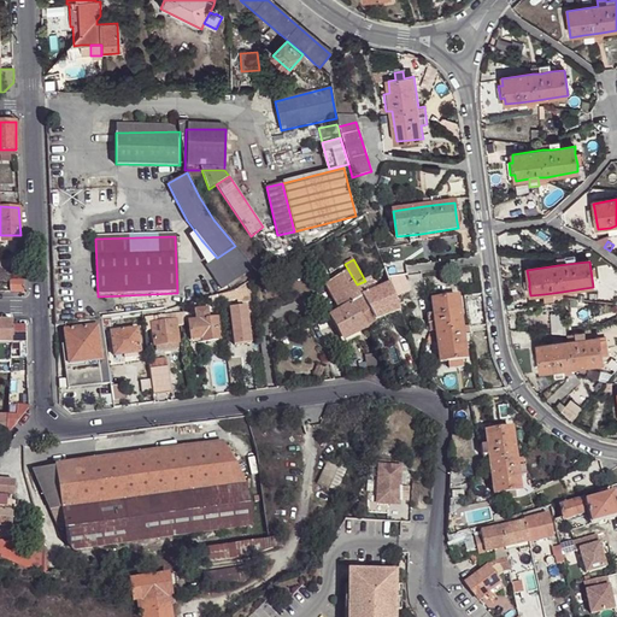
[(345,292),(357,285),(348,270),(324,285),(340,311),(351,304),(352,303),(345,292)]
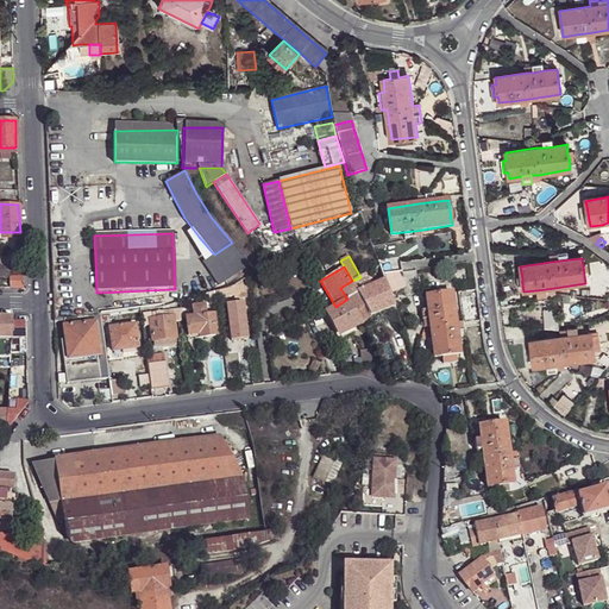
[(371,280),(368,272),(360,277),(352,281),(357,288),(371,280)]
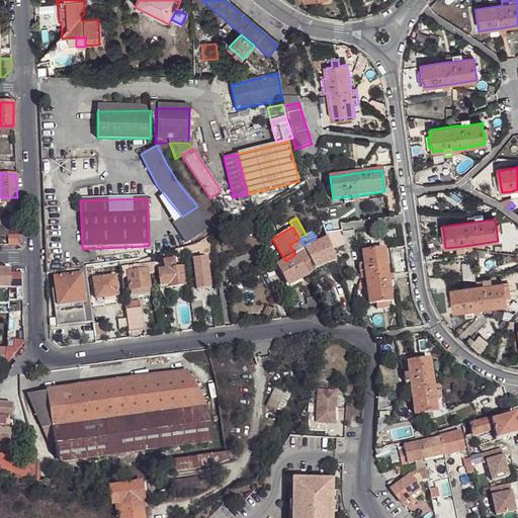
[(19,245),(18,236),(7,236),(8,245),(19,245)]
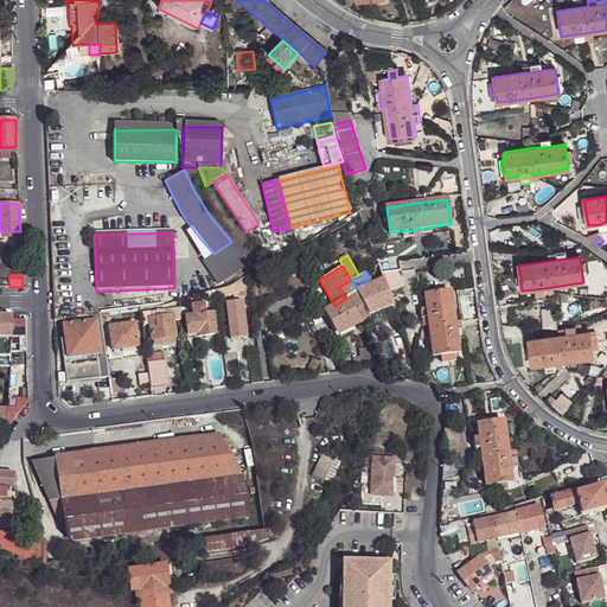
[(249,291),(248,276),(234,285),(231,286),(232,292),(249,291)]
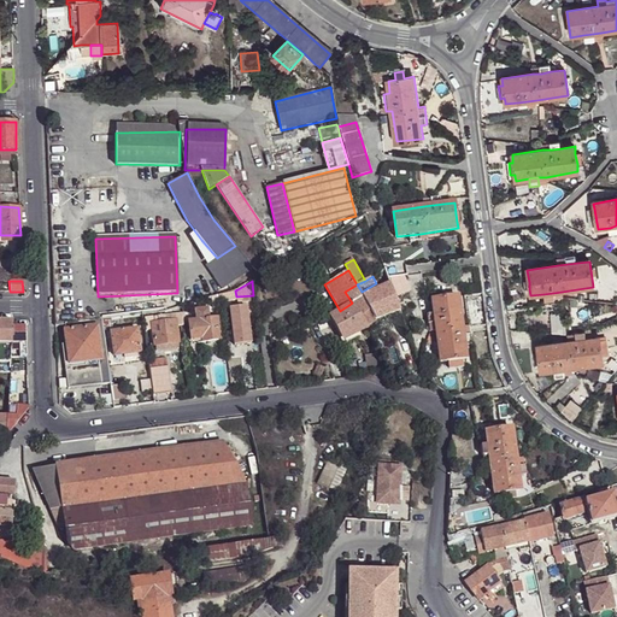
[(375,321),(400,311),(389,283),(363,295),(362,297),(375,321)]
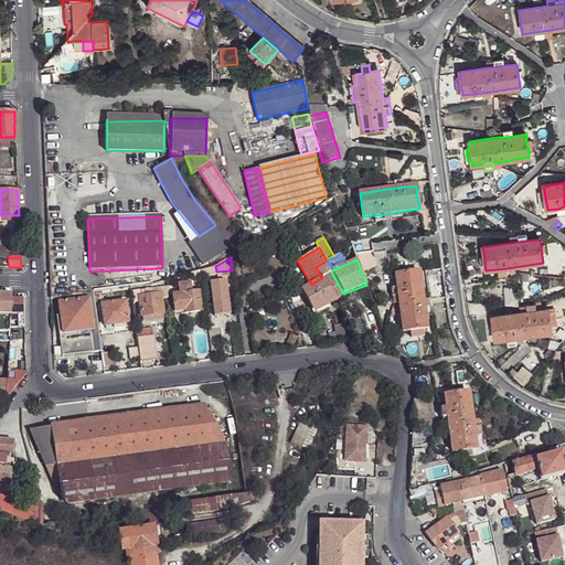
[(331,267),(327,260),(316,267),(322,277),(337,299),(342,295),(343,294),(331,272),(332,270),(331,267)]
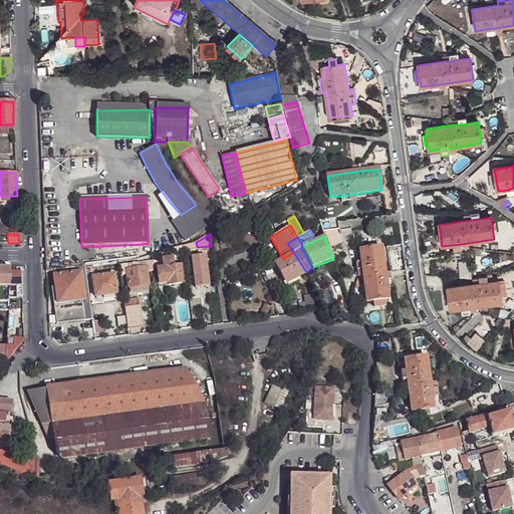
[(388,289),(387,281),(386,273),(381,248),(360,251),(361,264),(361,269),(363,277),(366,302),(372,301),(383,300),(389,299),(388,289)]
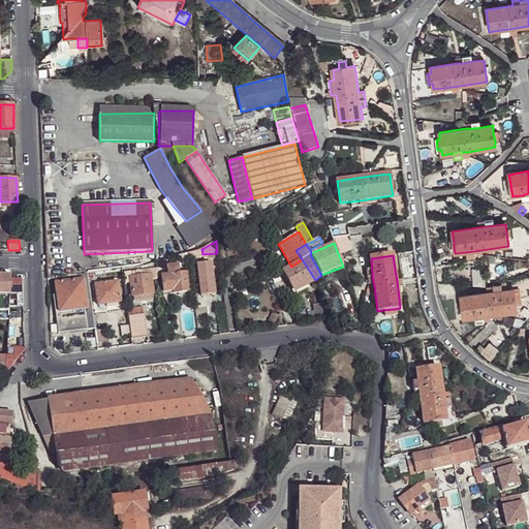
[(314,280),(315,280),(302,259),(301,260),(314,280)]
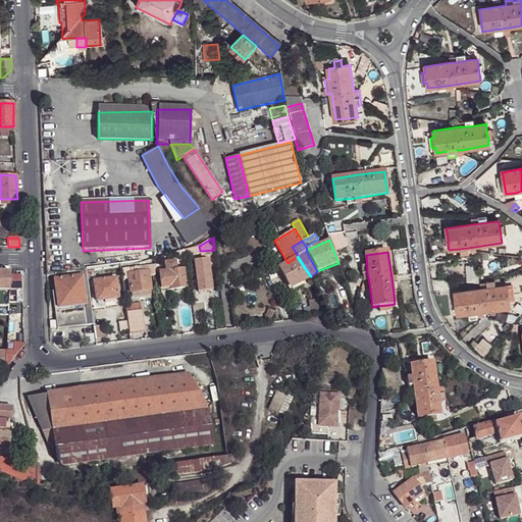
[(288,263),(280,267),(291,288),(310,277),(310,276),(297,257),(288,263)]
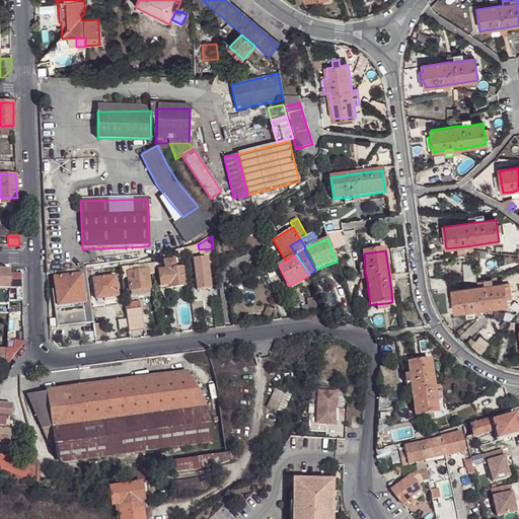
[(196,291),(212,289),(208,257),(192,258),(196,291)]
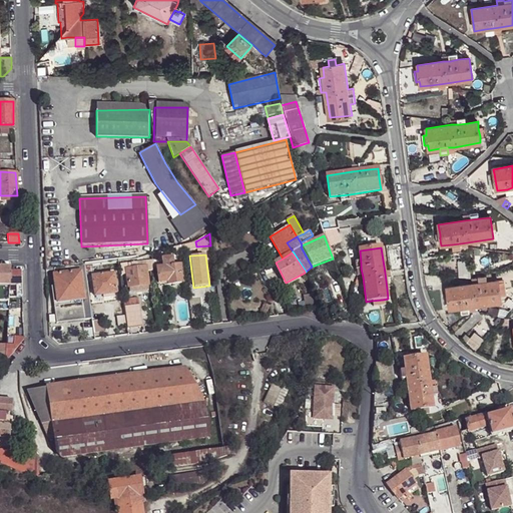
[(163,267),(173,266),(172,258),(162,259),(163,267)]
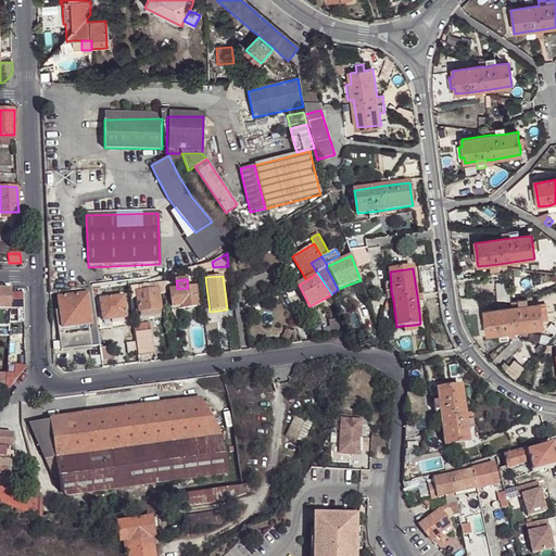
[(165,293),(164,282),(129,287),(131,299),(137,298),(136,293),(158,290),(158,294),(165,293)]
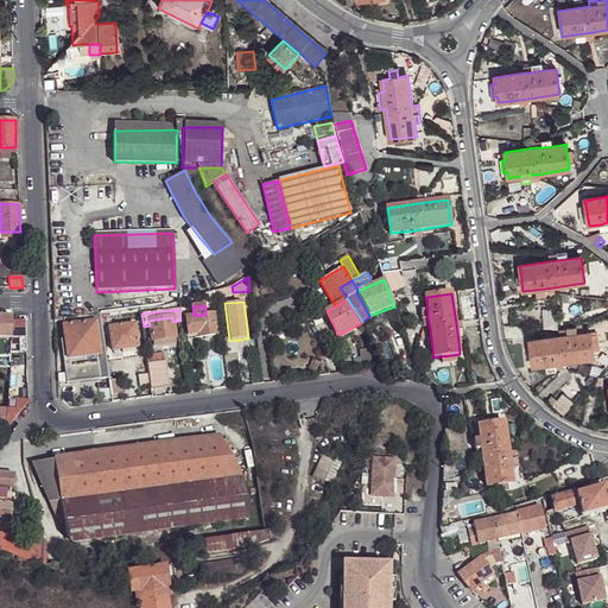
[(214,314),(206,315),(194,316),(184,317),(187,335),(189,335),(198,334),(203,333),(204,337),(217,335),(214,314)]
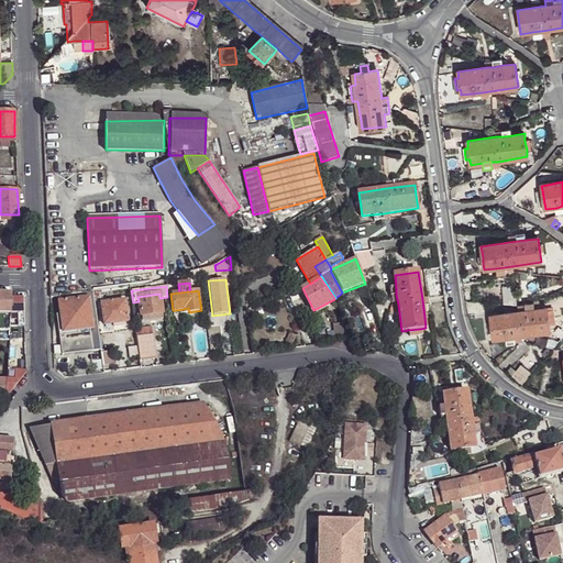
[(0,293),(0,340),(8,341),(9,327),(10,301),(11,294),(0,293)]
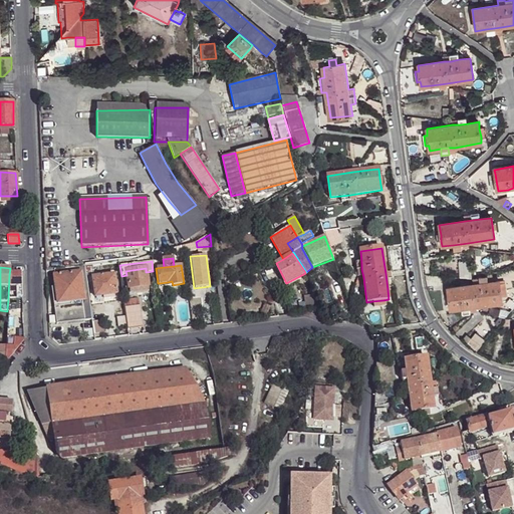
[(125,271),(126,275),(129,288),(148,286),(146,272),(146,268),(125,271)]
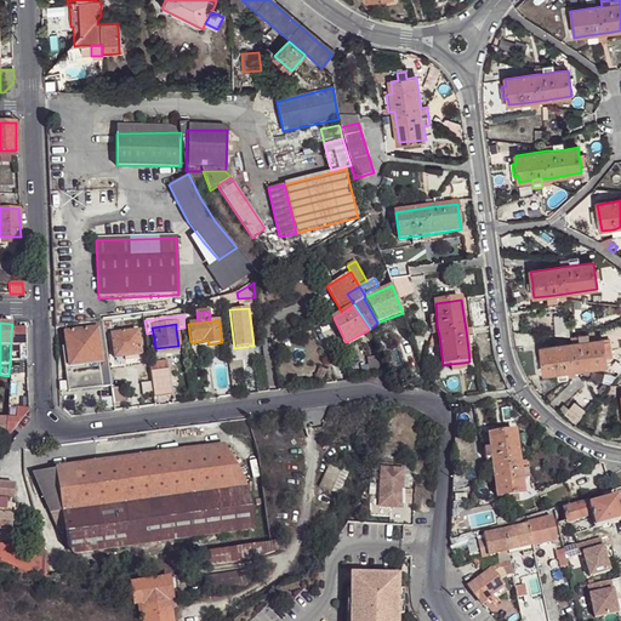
[(387,328),(372,335),(376,342),(391,335),(387,328)]
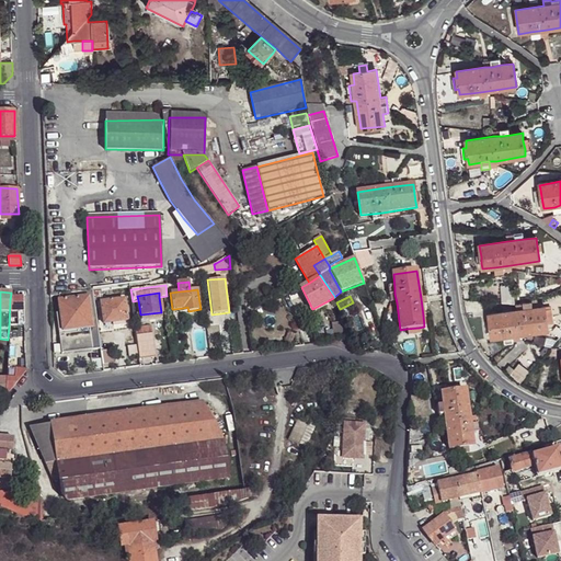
[(88,297),(58,301),(63,334),(59,334),(61,354),(100,348),(96,323),(92,324),(88,297)]
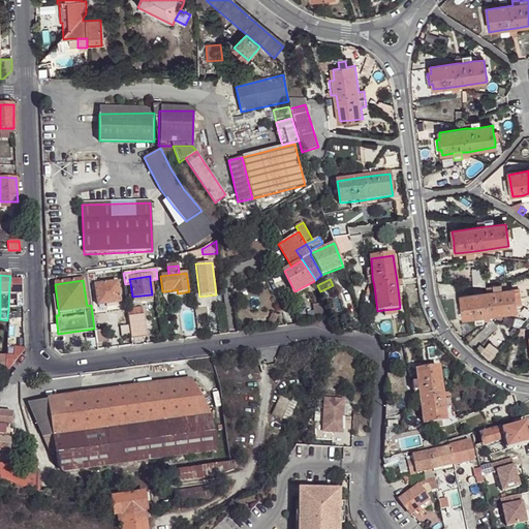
[(21,282),(9,283),(8,307),(22,308),(21,282)]
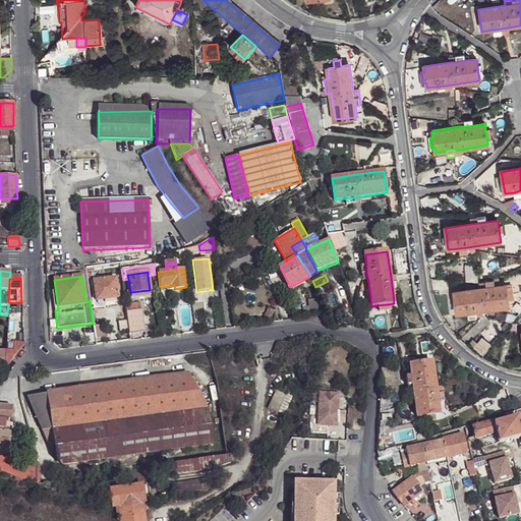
[(115,278),(93,281),(95,301),(117,298),(115,278)]
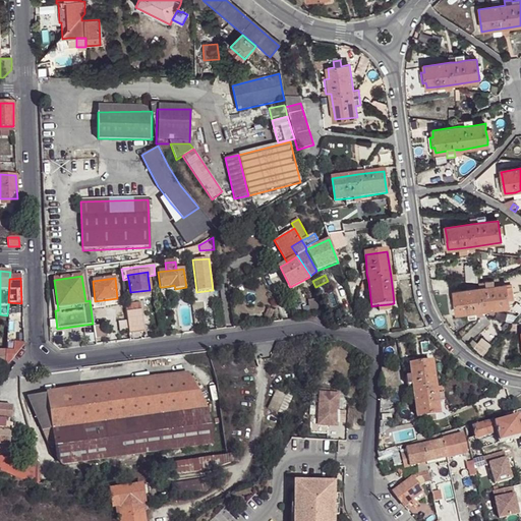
[(457,314),(467,313),(475,311),(483,311),(510,307),(509,301),(514,300),(512,289),(508,290),(507,285),(493,287),(487,287),(480,288),(454,293),(457,314)]
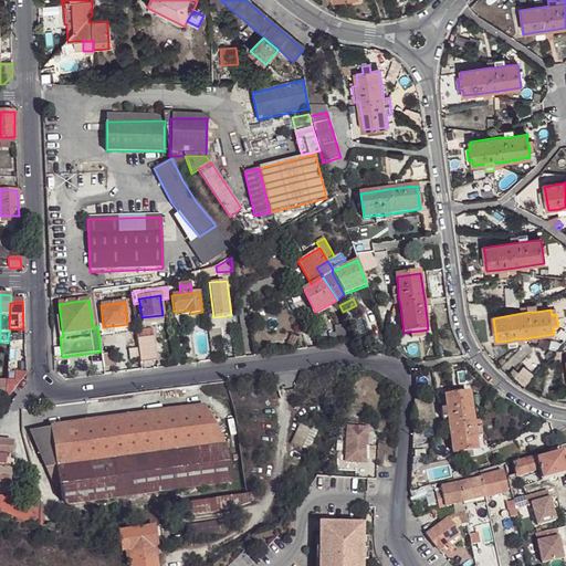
[(346,324),(334,325),(336,339),(348,338),(346,324)]
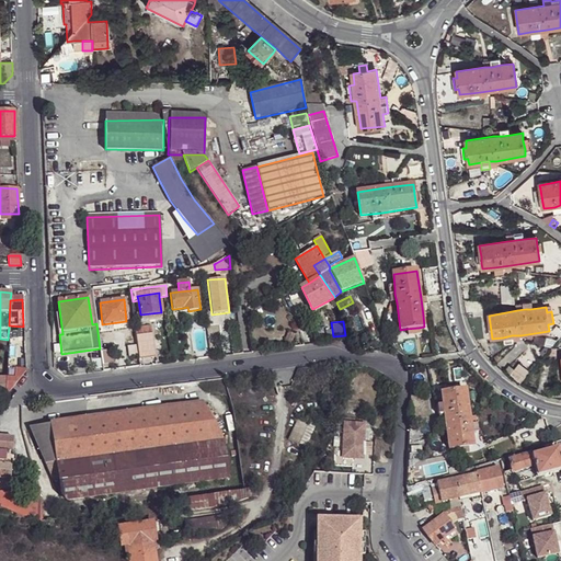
[(139,328),(140,335),(152,334),(151,325),(139,328)]
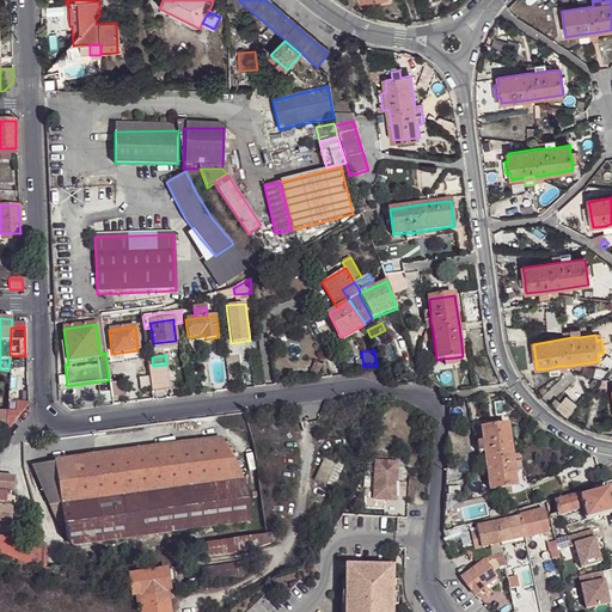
[(153,366),(147,367),(151,392),(170,390),(166,365),(153,366)]
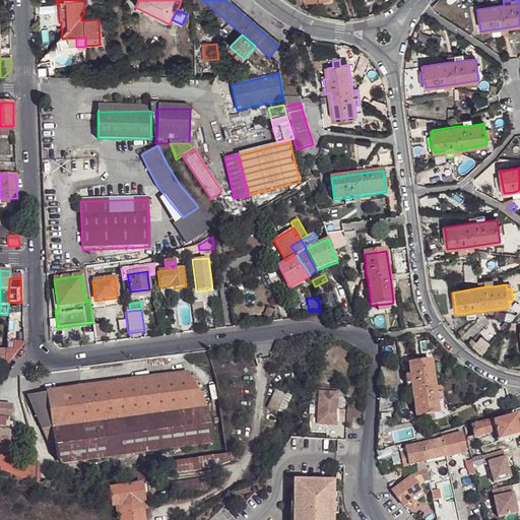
[(117,328),(126,327),(125,312),(116,313),(117,328)]
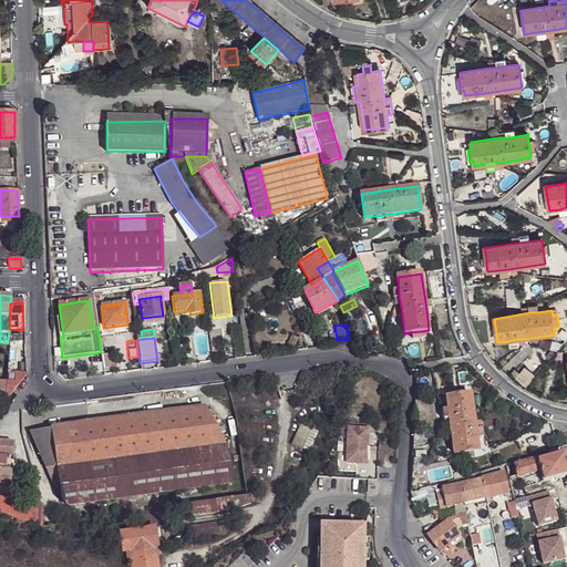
[(535,377),(525,367),(515,377),(525,387),(535,377)]
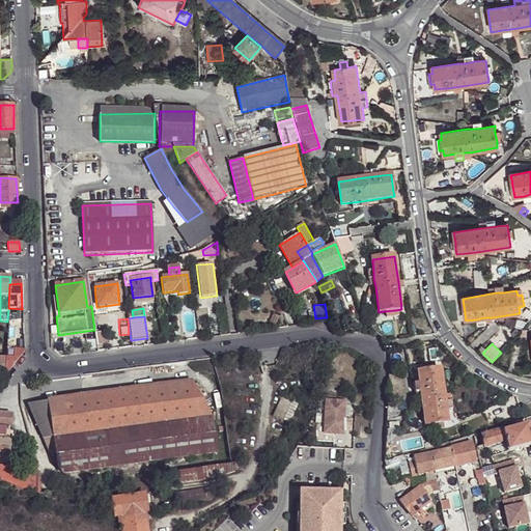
[(419,385),(420,392),(421,399),(424,426),(447,423),(445,412),(444,403),(443,396),(440,368),(430,370),(430,365),(421,366),(422,371),(418,371),(419,385)]
